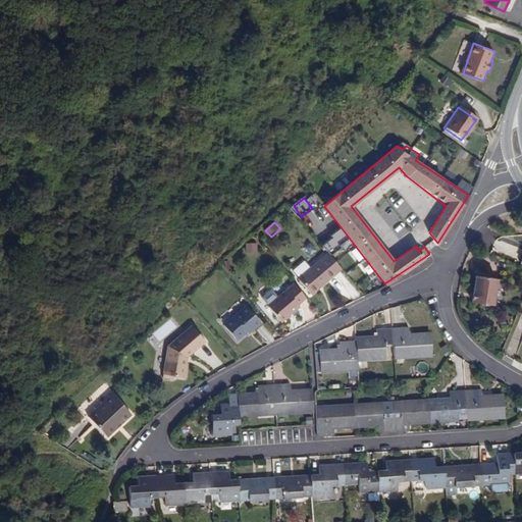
[(259,244),(246,244),(246,253),(259,253),(259,244)]
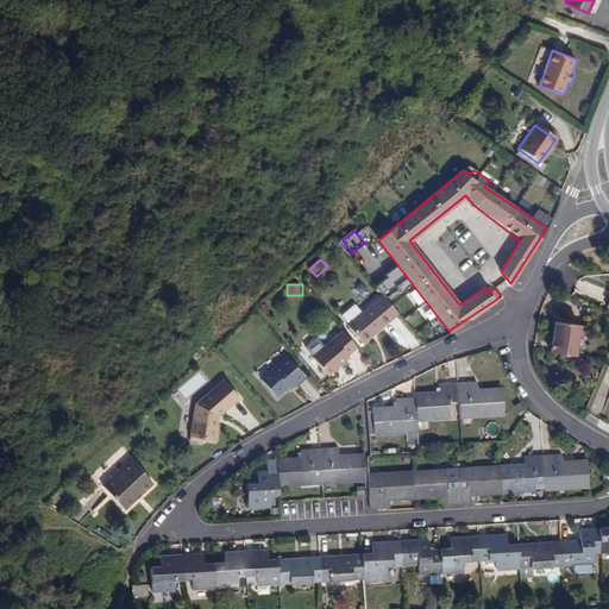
[(363,284),(356,289),(363,299),(370,294),(363,284)]
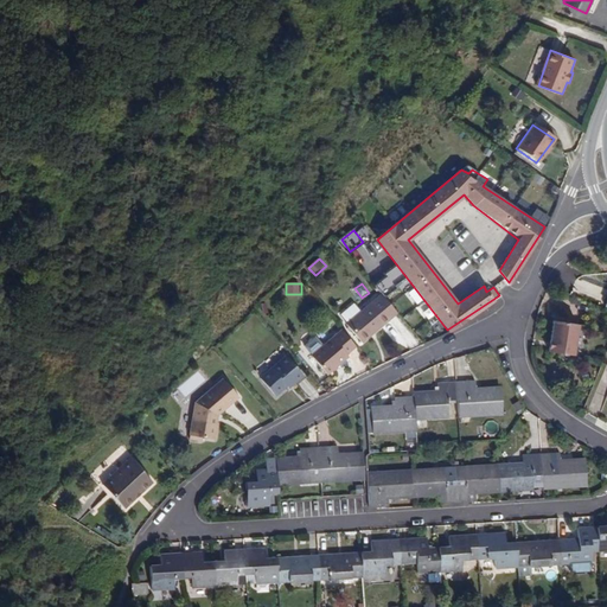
[(352,327),(366,346),(403,318),(389,300),(352,327)]
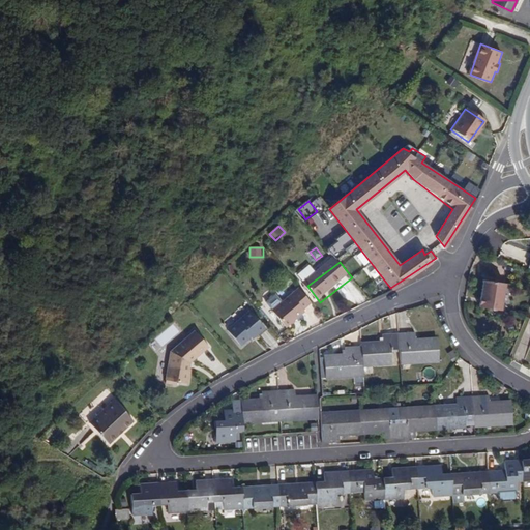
[(479,308),(500,311),(503,284),(482,282),(479,308)]
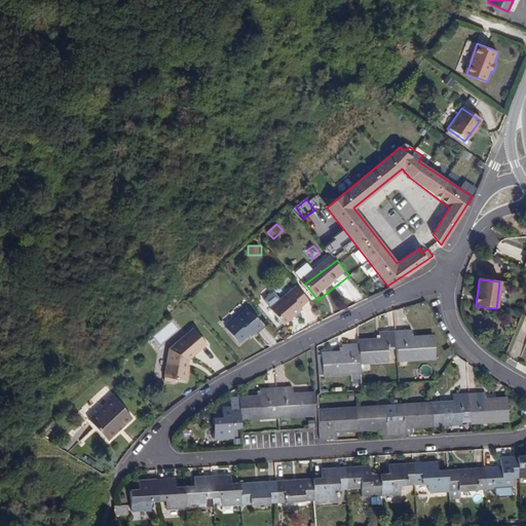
[(272,309),(286,327),(305,311),(303,309),(311,303),(300,289),(272,309)]
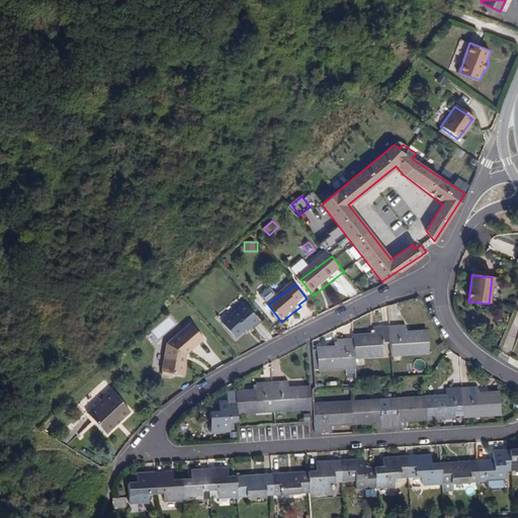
[(271,286),(260,295),(266,304),(277,294),(271,286)]
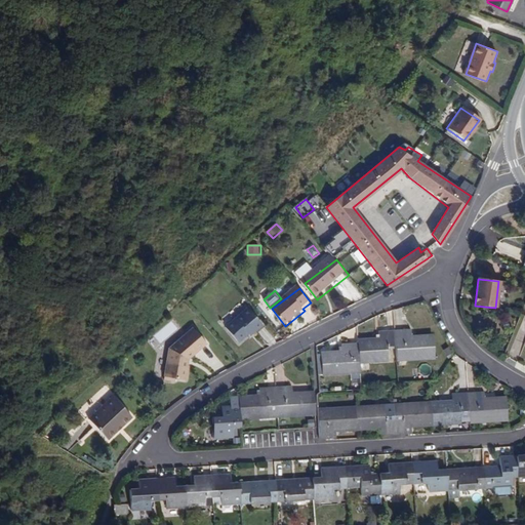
[(263,325),(250,309),(227,325),(238,340),(248,332),(250,334),(263,325)]
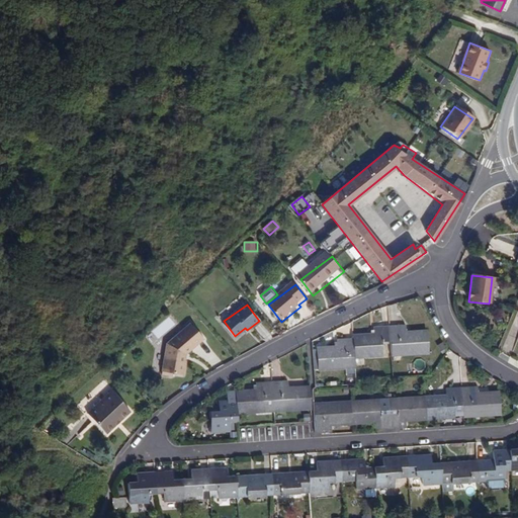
[(166,341),(159,371),(169,374),(180,376),(184,360),(182,360),(184,353),(203,338),(191,322),(166,341)]
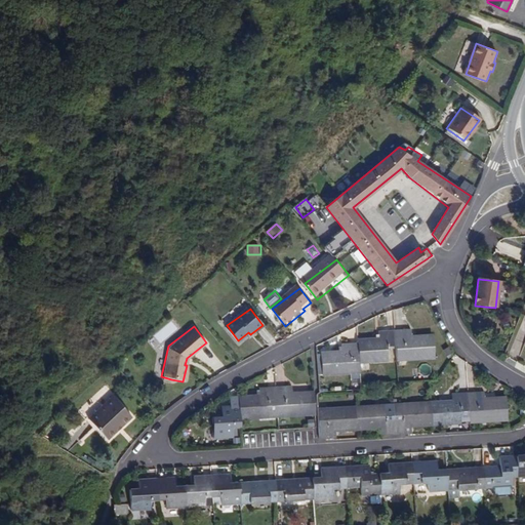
[(394,330),(395,346),(396,359),(434,356),(433,335),(411,336),(410,329),(394,330)]
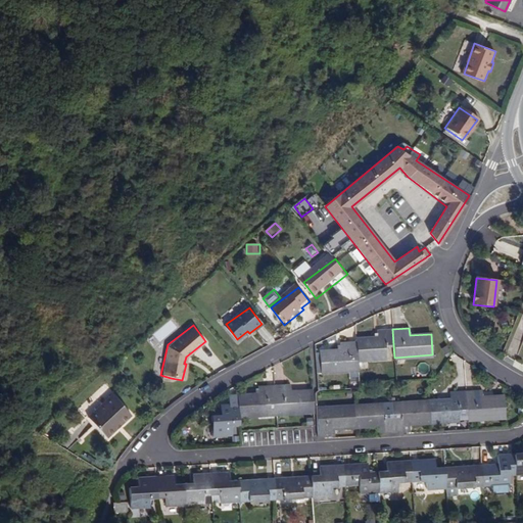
[(384,344),(393,344),(392,329),(376,330),(377,338),(357,339),(357,342),(358,360),(385,359),(384,344)]
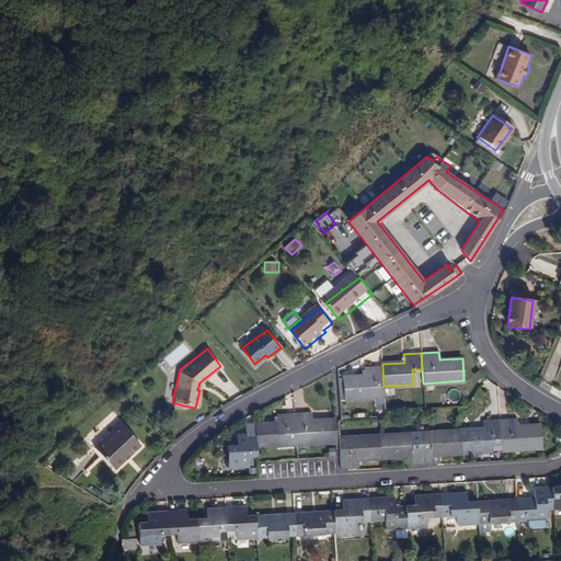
[(384,397),(384,386),(382,367),(364,368),(365,376),(342,377),(339,377),(340,400),(344,400),(384,397)]
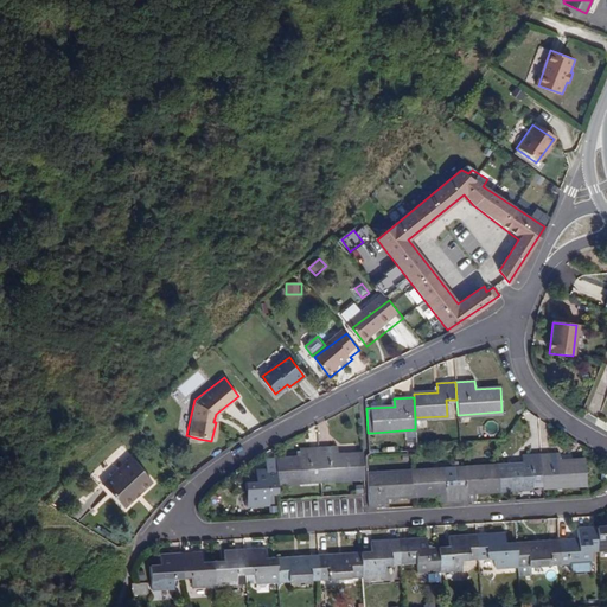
[(338,445),(319,447),(319,465),(320,479),(364,477),(363,453),(339,455),(338,445)]
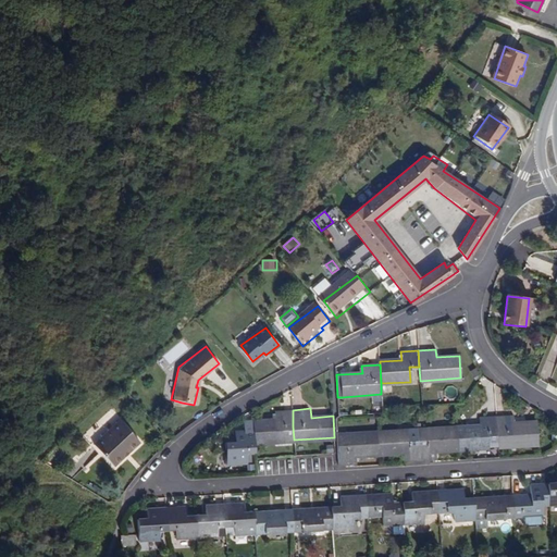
[(293,426),(293,410),(275,411),(275,419),(252,421),(252,422),(254,443),(285,441),(284,426),(293,426)]
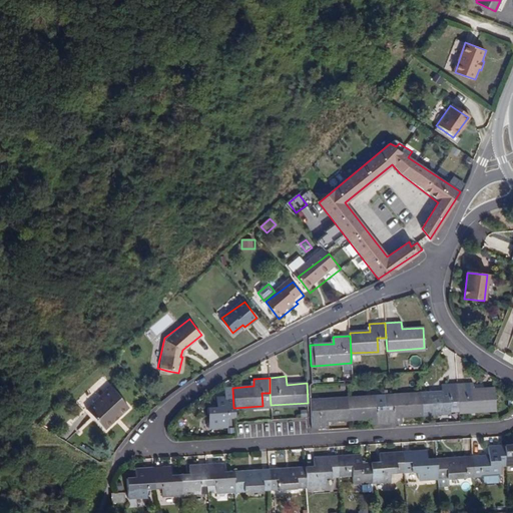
[(473,383),(457,384),(459,411),(495,409),(494,389),(473,391),(473,383)]
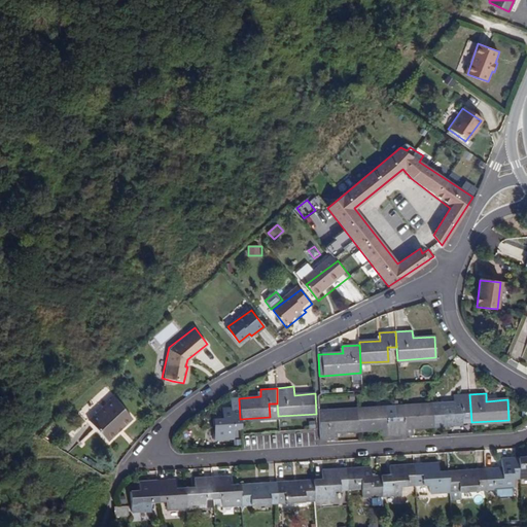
[(453,403),(432,405),(433,425),(471,422),(469,394),(453,395),(453,403)]
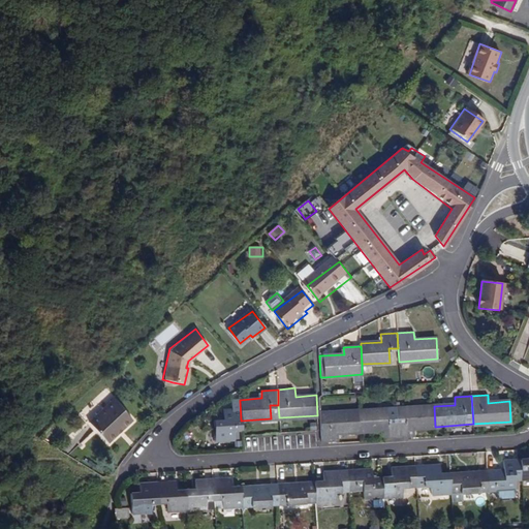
[(117,401),(91,423),(109,444),(134,424),(117,401)]
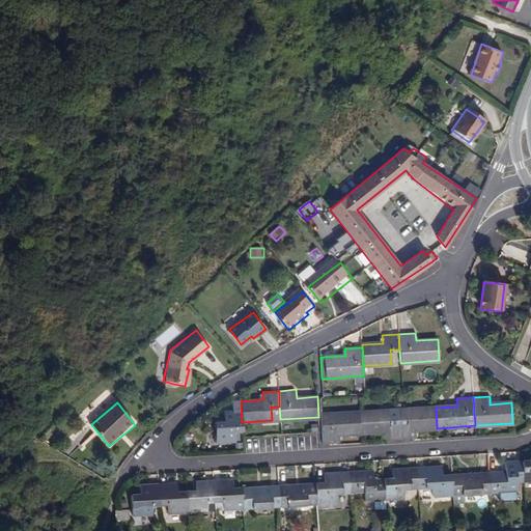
[(243,431),(242,422),(241,402),(232,402),(233,411),(227,411),(227,420),(214,421),(216,442),(234,441),(233,432),(243,431)]
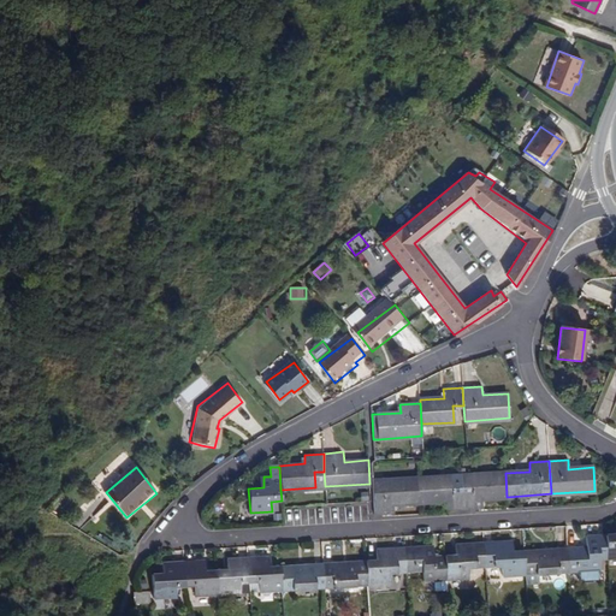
[(462,492),(463,509),(483,508),(483,498),(507,497),(505,473),(472,475),(473,491),(462,492)]
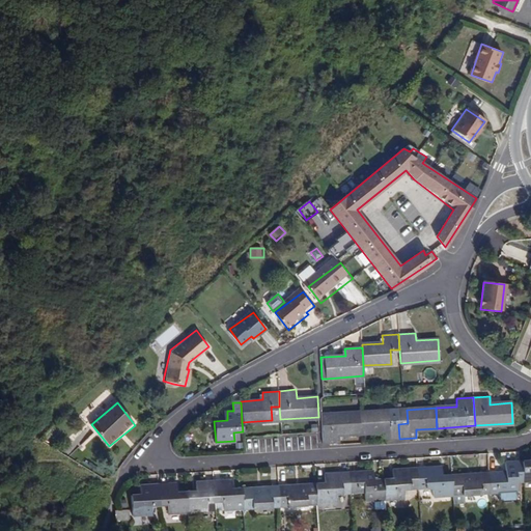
[(383,440),(399,439),(398,424),(389,424),(388,411),(359,413),(360,432),(383,430),(383,440)]
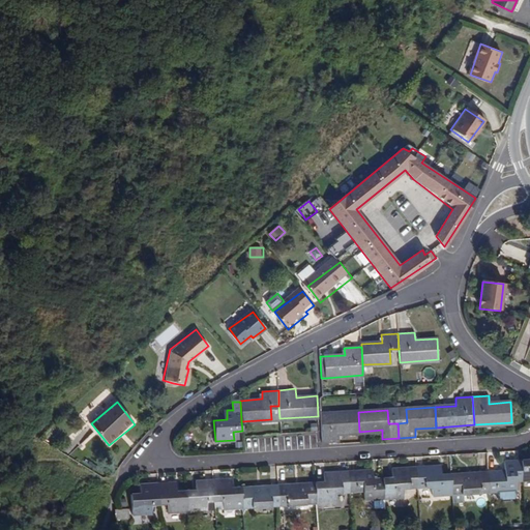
[(337,433),(359,432),(358,412),(320,414),(322,433),(322,443),(339,442),(337,433)]
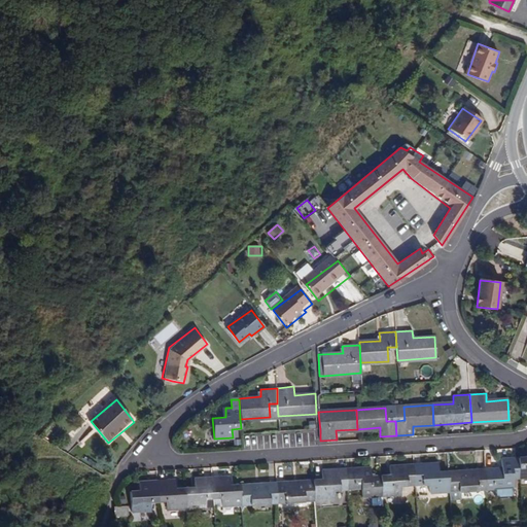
[(526,448),(526,456),(518,457),(519,478),(526,477),(526,448)]
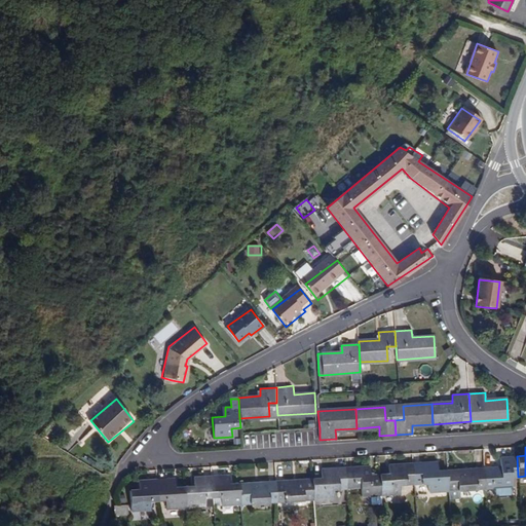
[(482,467),(483,488),(512,486),(511,478),(518,477),(517,456),(499,457),(499,466),(482,467)]
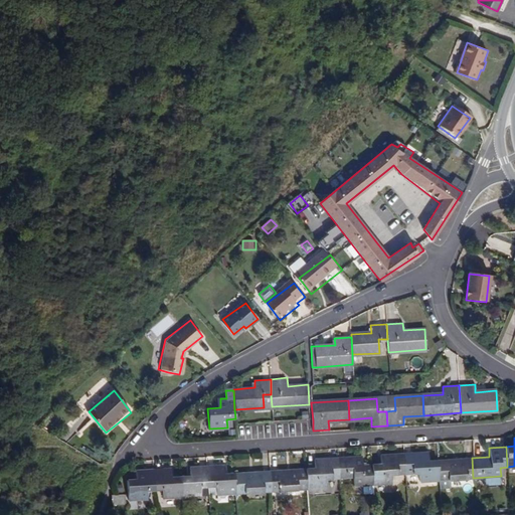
[(418,481),(438,480),(436,460),(427,460),(426,452),(402,454),(403,474),(418,473),(418,481)]
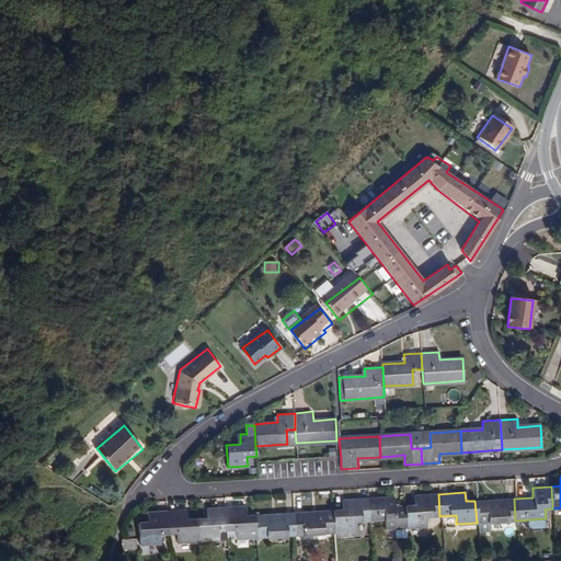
[(425,517),(439,516),(438,494),(413,495),(413,504),(403,505),(405,528),(425,526),(425,517)]
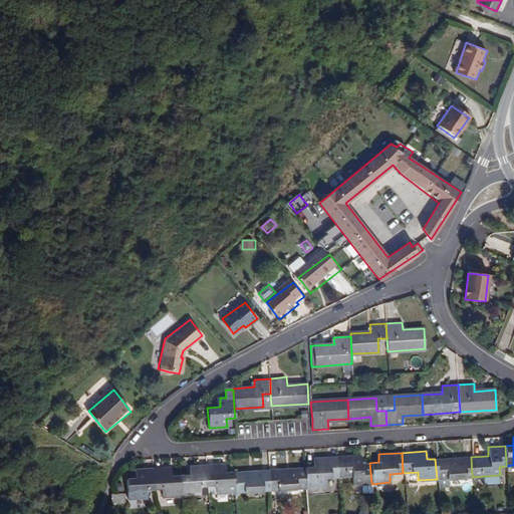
[(359,455),(336,457),(337,477),(350,476),(351,485),(371,484),(369,463),(360,464),(359,455)]
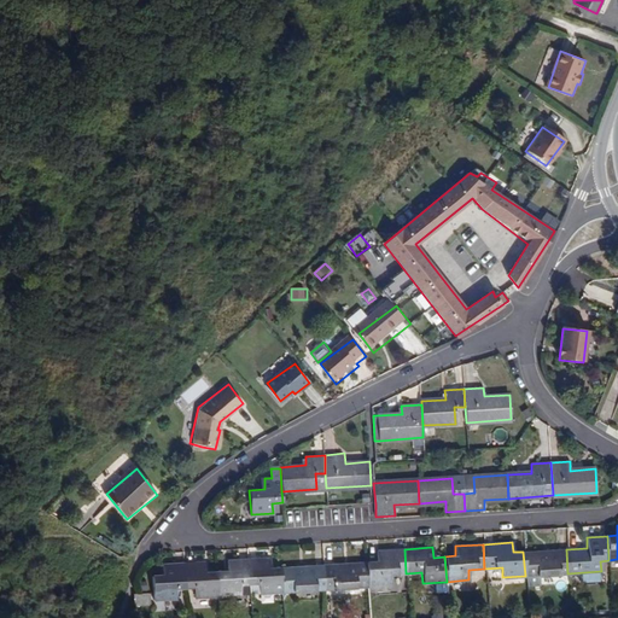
[(406,573),(404,549),(375,551),(377,561),(366,561),(367,587),(389,586),(389,575),(406,573)]
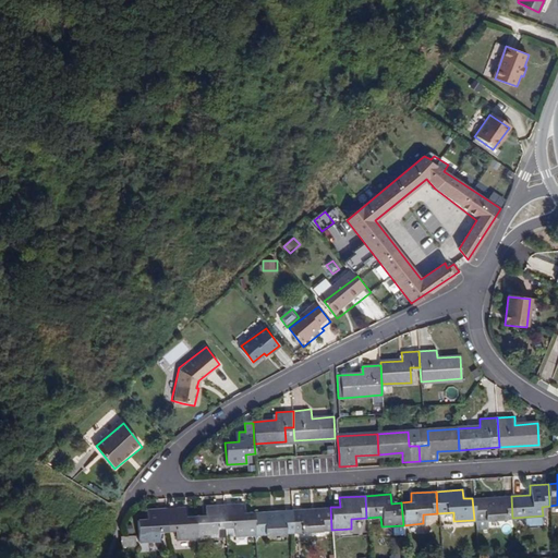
[(512,518),(511,496),(472,498),(474,520),(512,518)]
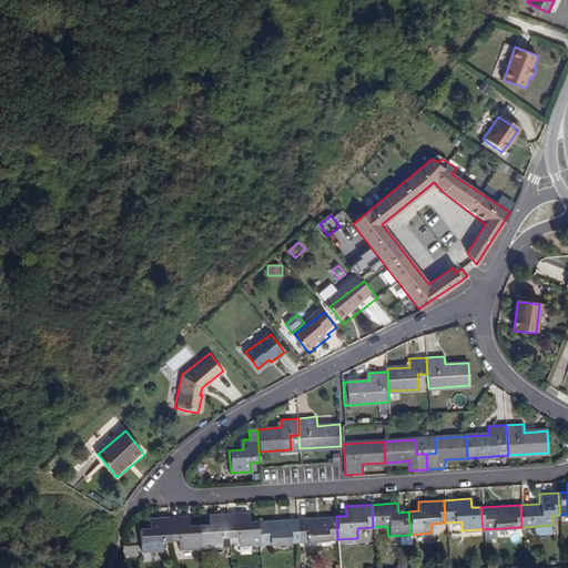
[(261,544),(259,521),(250,523),(249,513),(229,514),(230,536),(245,535),(245,545),(261,544)]
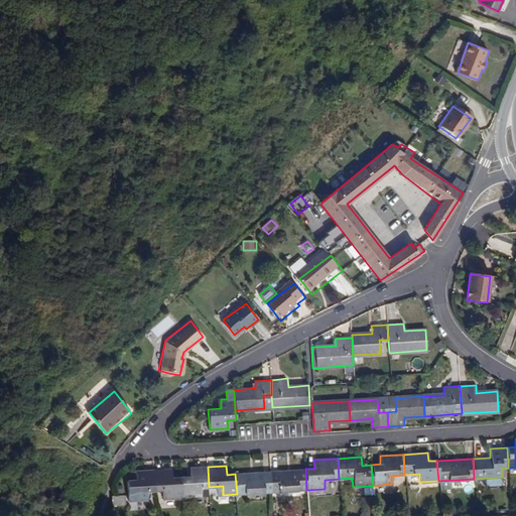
[(195,488),(209,487),(208,467),(189,468),(190,477),(181,477),(182,498),(196,497),(195,488)]
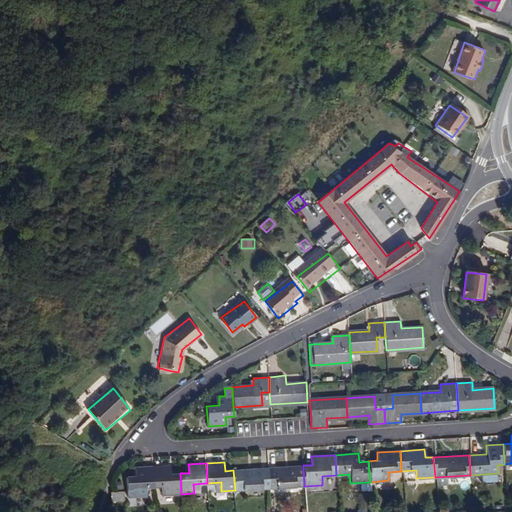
[(181,494),(180,473),(171,474),(171,465),(153,467),(154,487),(168,486),(169,494),(181,494)]
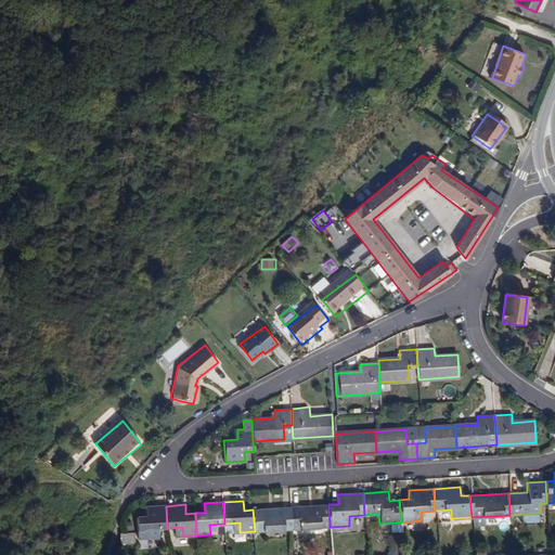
[(293,529),(330,527),(328,504),(291,507),(293,529)]
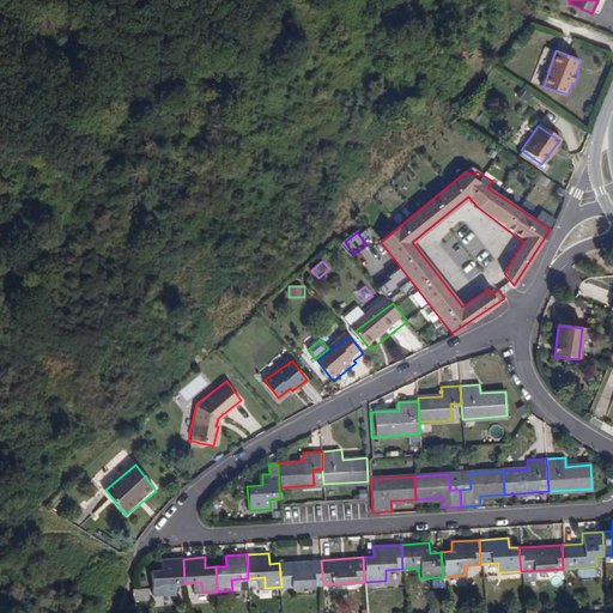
[(168,583),(184,583),(183,559),(162,560),(163,570),(152,571),(153,595),(169,594),(168,583)]
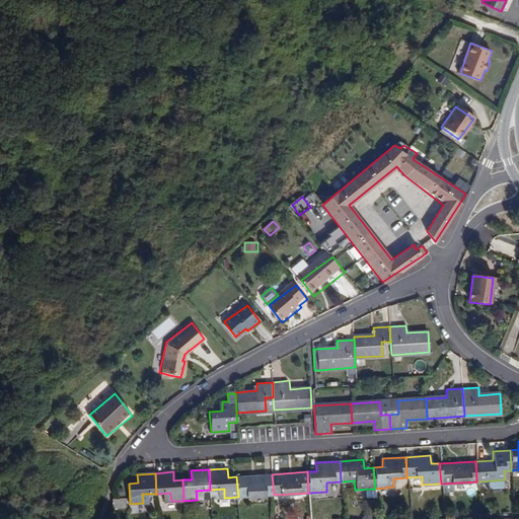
[(236,476),(238,497),(274,495),(272,474),(236,476)]
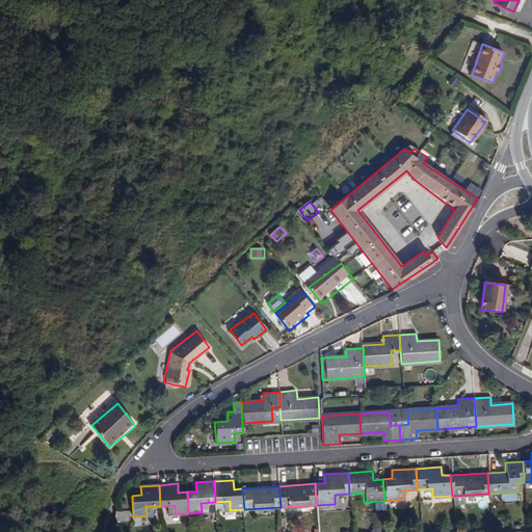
[(115,512),(115,522),(127,521),(127,511),(115,512)]
